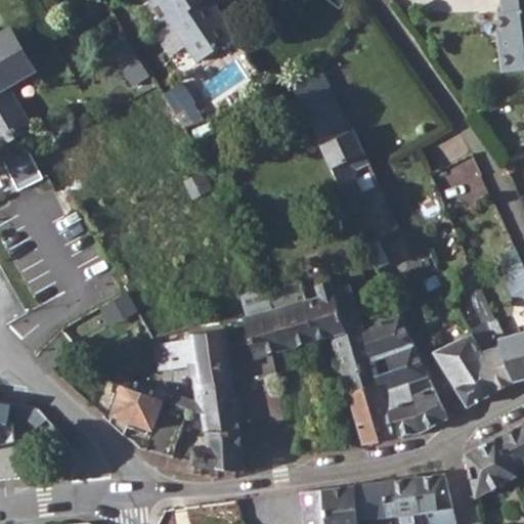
[(151,0),(149,2),(167,28),(173,25),(186,45),(199,62),(237,37),(218,8),(215,10),(207,0),(151,0)]
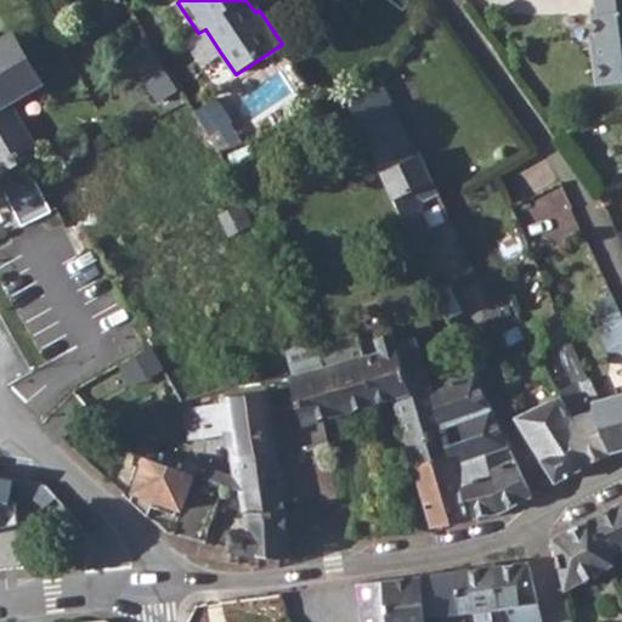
[(592,60),(594,84),(595,86),(621,83),(621,0),(592,0),(594,16),(591,16),(597,60),(592,60)]
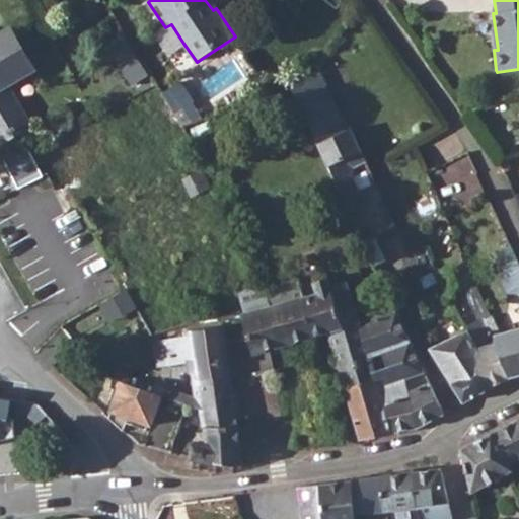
[(184,45),(171,24),(165,27),(159,31),(158,39),(169,55),(184,45)]
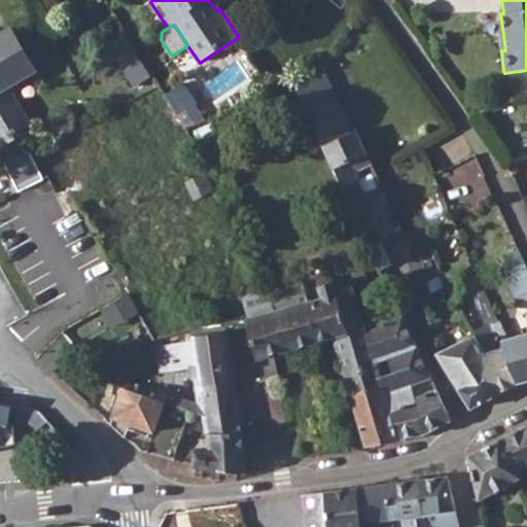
[(12,29),(8,31),(33,72),(36,70),(12,29)]
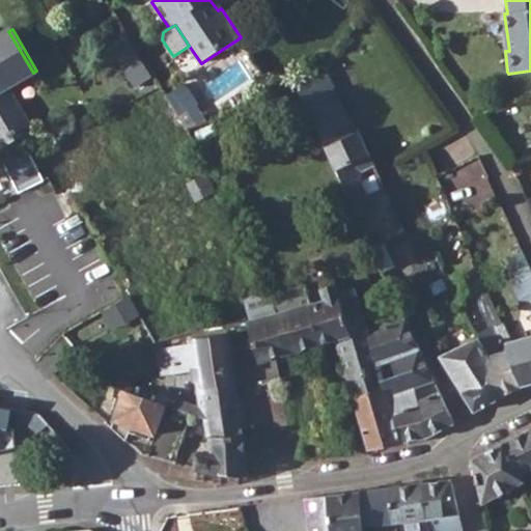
[(33,73),(8,31),(0,35),(0,90),(3,89),(33,73)]
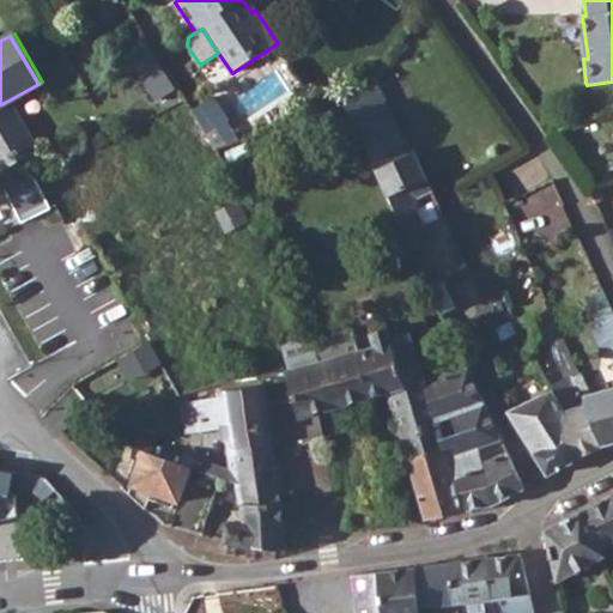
[(0,161),(28,146),(4,103),(0,104),(0,161)]
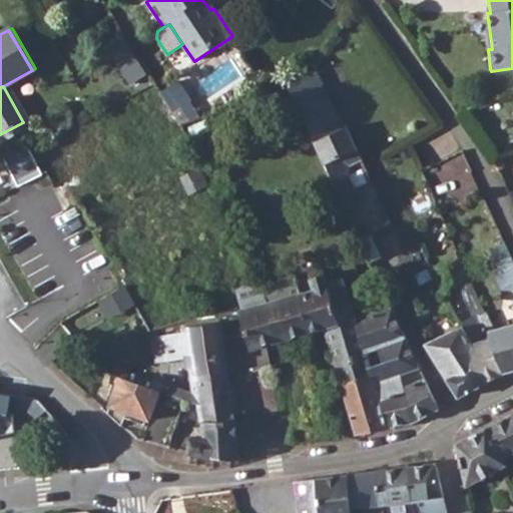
[(300,121),(340,208),(353,203),(355,192),(346,185),(340,175),(344,167),(338,155),(350,149),(330,107),(300,121)]
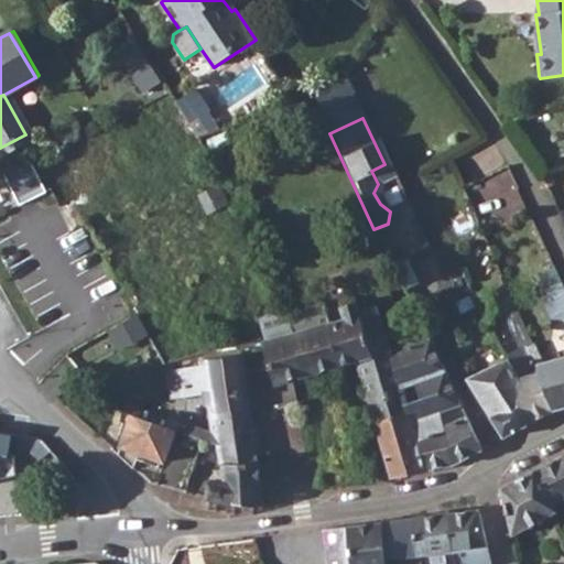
[(227,132),(208,140),(214,154),(234,147),(227,132)]
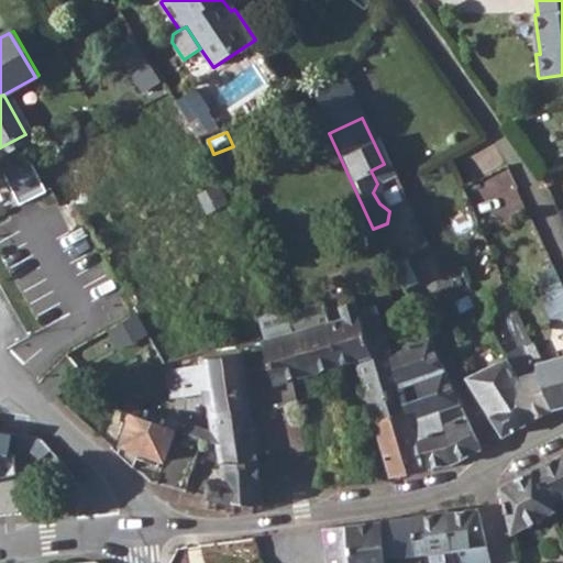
[(17,196),(41,183),(26,154),(1,167),(17,196)]
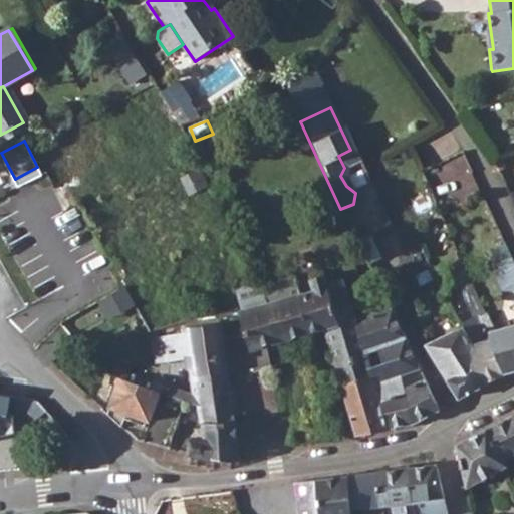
[(41,175),(37,167),(15,179),(20,187),(41,175)]
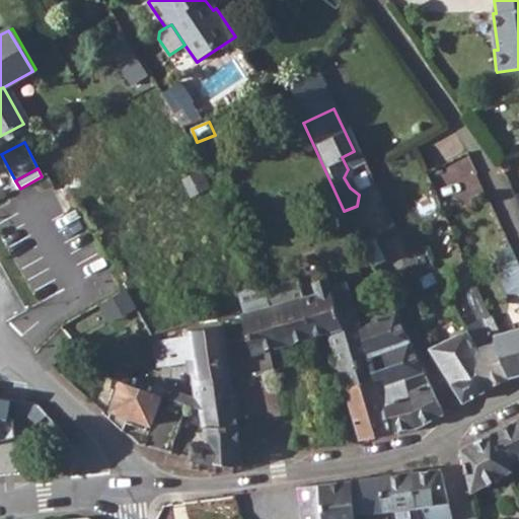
[(200,175),(187,183),(193,197),(207,190),(200,175)]
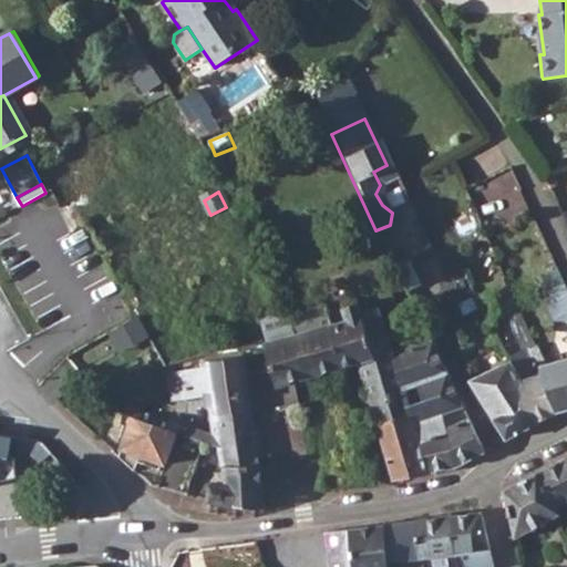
[(153,202),(142,207),(148,222),(161,216),(153,202)]
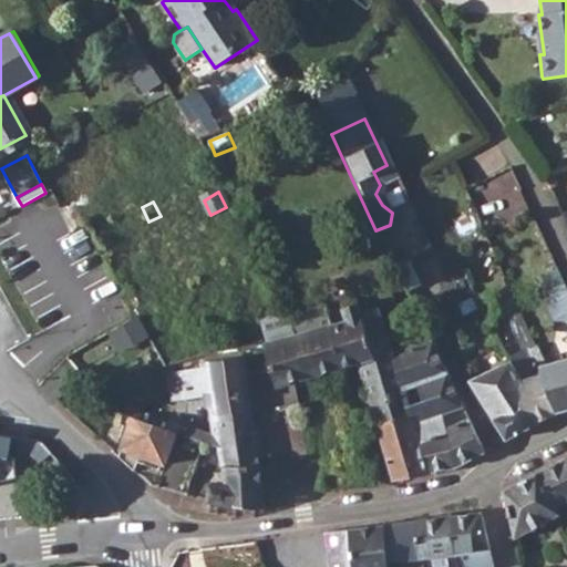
[(395,270),(403,285),(413,280),(402,257),(392,261),(395,270)]
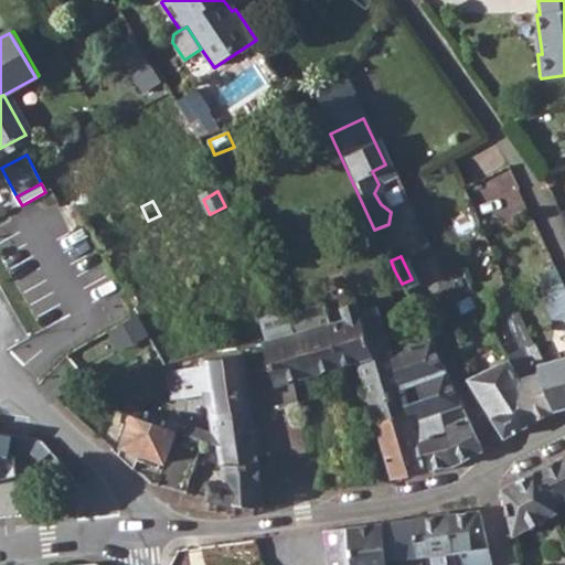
[(557,323),(564,320),(564,286),(564,285),(545,292),(557,323)]
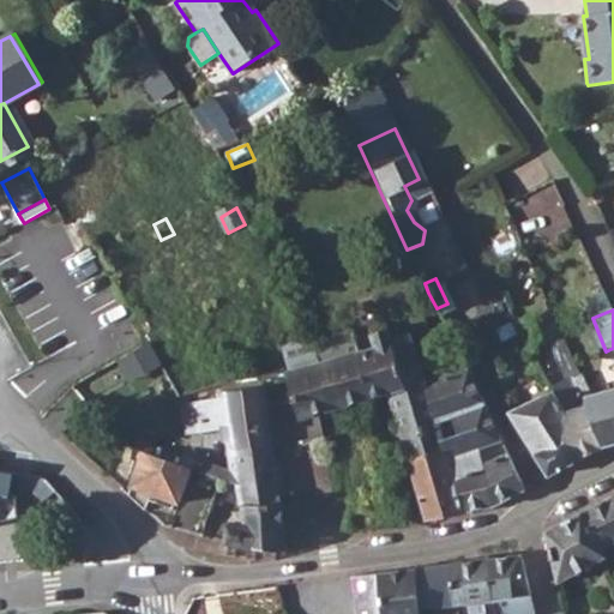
[(367,320),(375,347),(360,351),(369,399),(389,395),(409,459),(445,447),(426,383),(409,333),(393,338),(384,313),(367,320)]
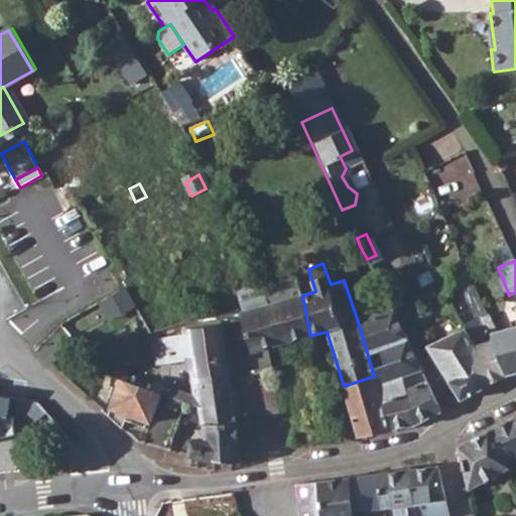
[(241,314),(245,327),(253,355),(256,373),(273,369),(267,348),(310,336),(302,295),(296,276),(238,292),(244,313),(241,314)]
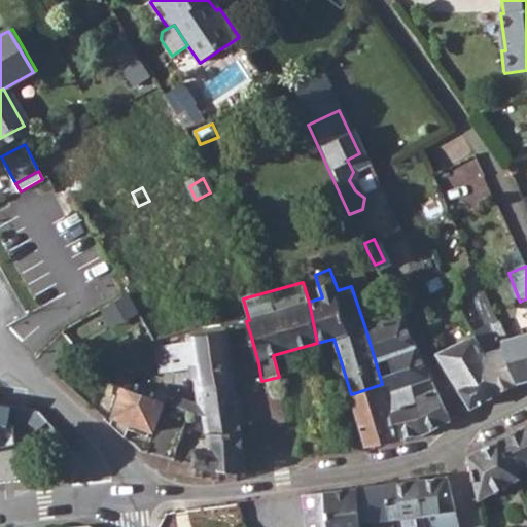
[(384,322),(402,315),(397,306),(380,310),(384,322)]
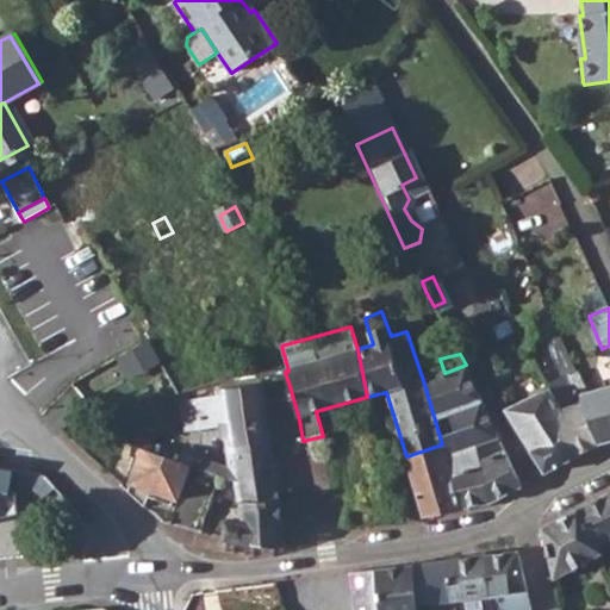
[(442,444),(461,509),(474,505),(493,502),(506,495),(521,487),(505,452),(481,461),(477,446),(499,440),(466,365),(444,373),(423,380),(442,444)]
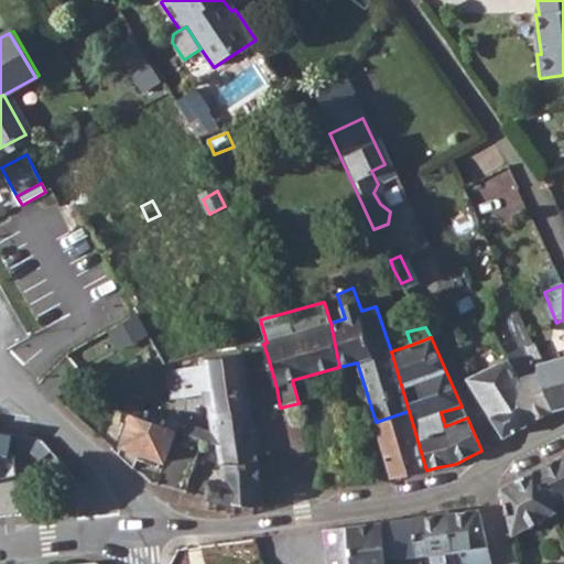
[(519,407),(528,424),(538,420),(554,411),(538,367),(545,364),(538,343),(508,356),(510,359),(520,380),(519,407)]
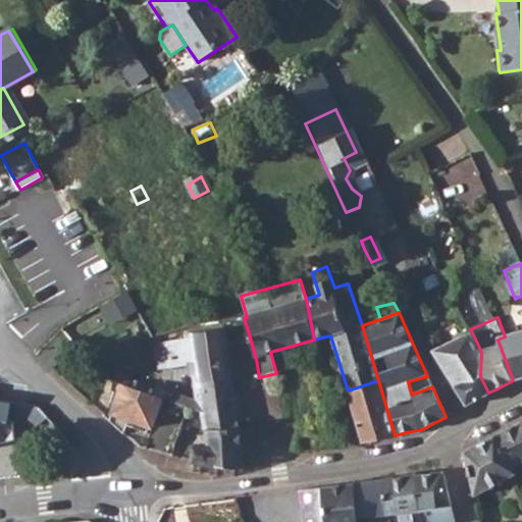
[(201,400),(202,413),(236,409),(224,329),(194,334),(195,337),(156,344),(160,368),(197,364),(201,400)]
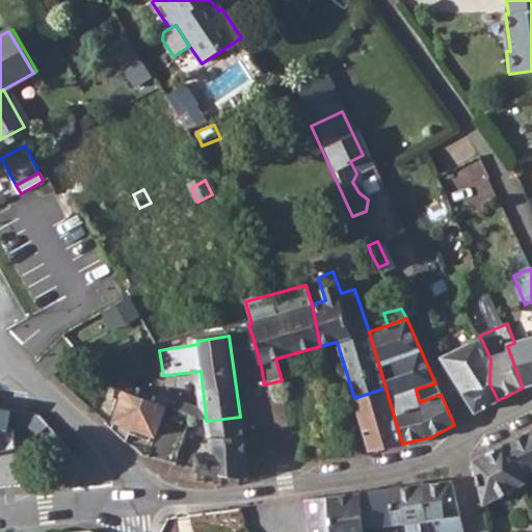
[(507,346),(523,388),(531,384),(531,338),(514,343),(507,346)]
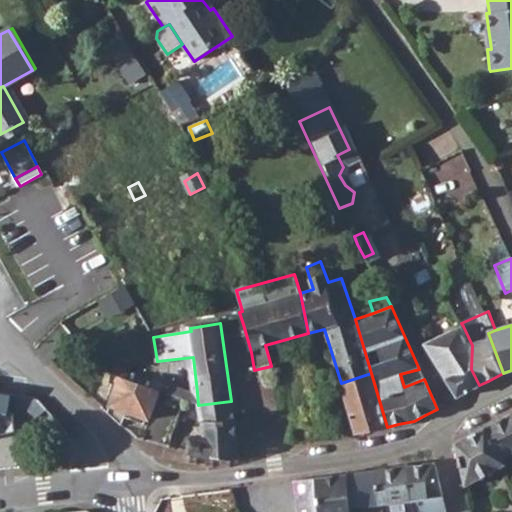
[(426,346),(457,397),(466,392),(479,385),(471,369),(472,345),(463,326),(427,343),(426,346)]
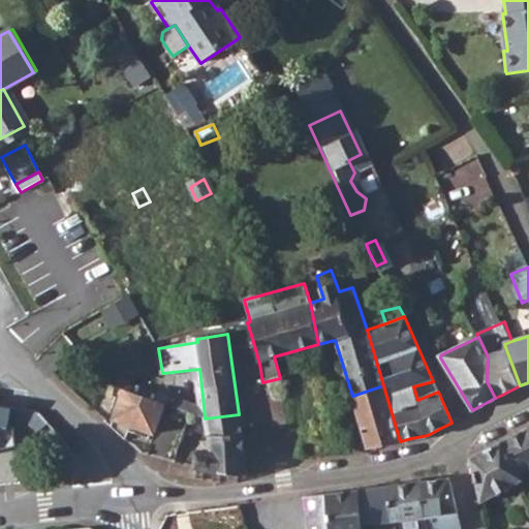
[(124,377),(118,386),(149,398),(151,391),(133,383),(124,377)]
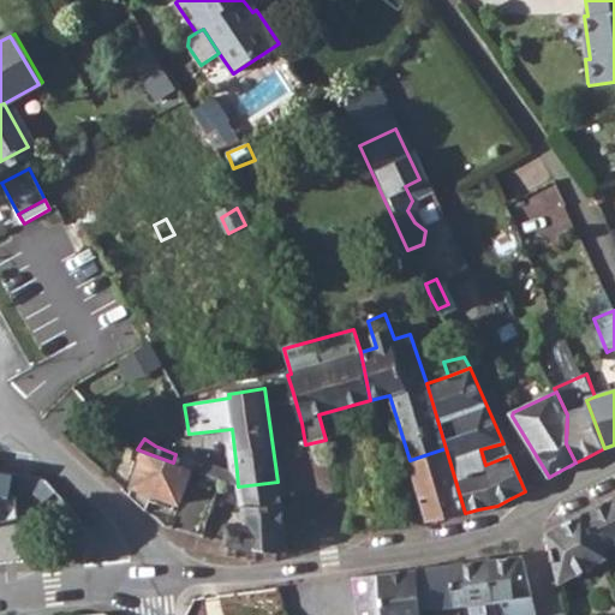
[(410,460),(429,519),(441,517),(465,513),(446,448),(410,460)]
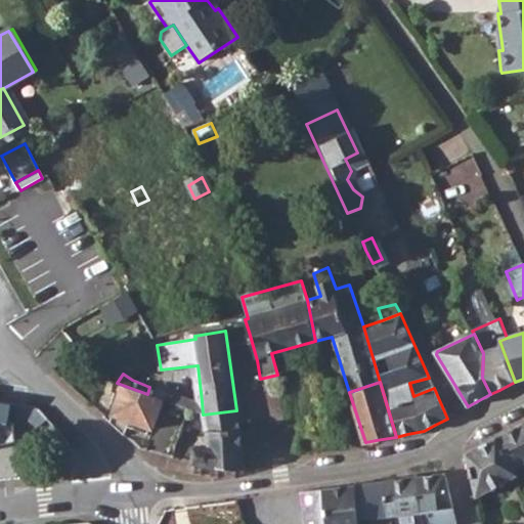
[(147,394),(117,383),(113,393),(121,396),(111,421),(127,434),(132,421),(154,430),(164,401),(147,394)]
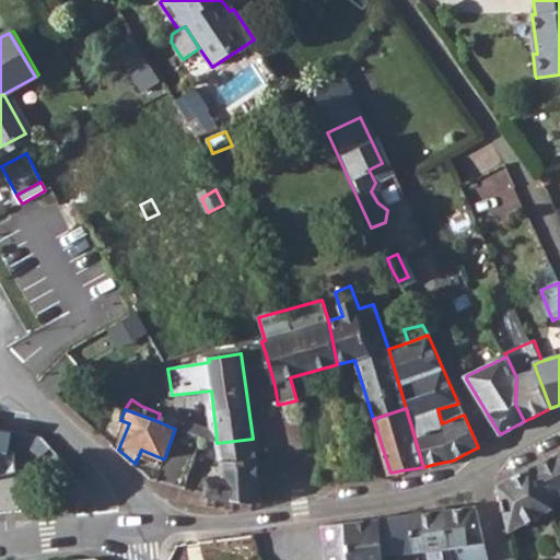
[(186,423),(184,431),(202,439),(206,430),(186,423)]
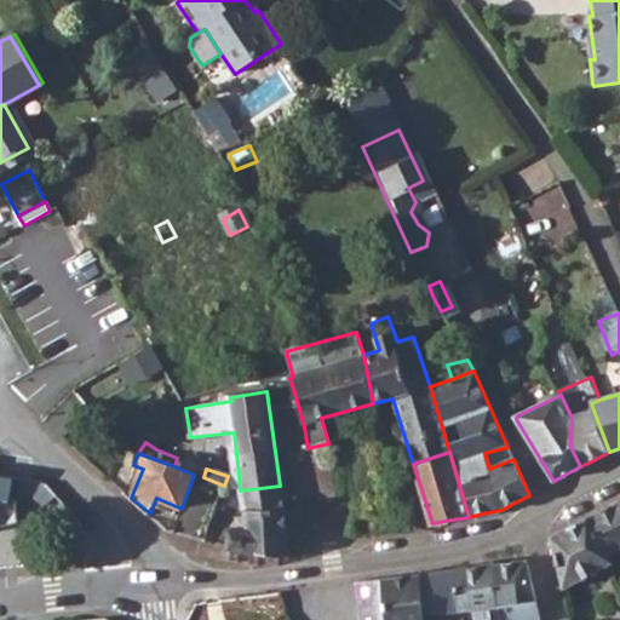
[(0,527),(17,523),(17,500),(10,499),(13,478),(0,475),(0,527)]
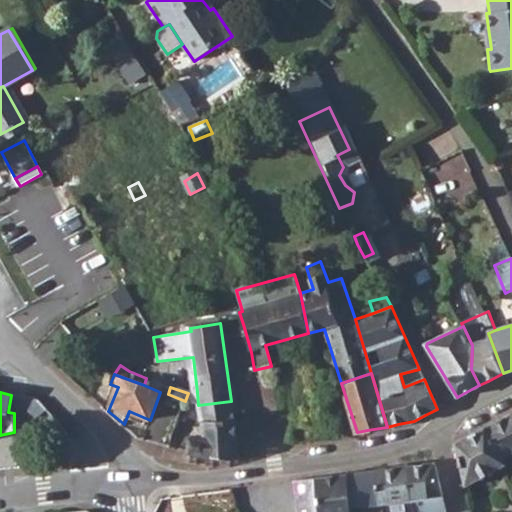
[(185,401),(168,394),(154,433),(173,439),(181,414),(185,401)]
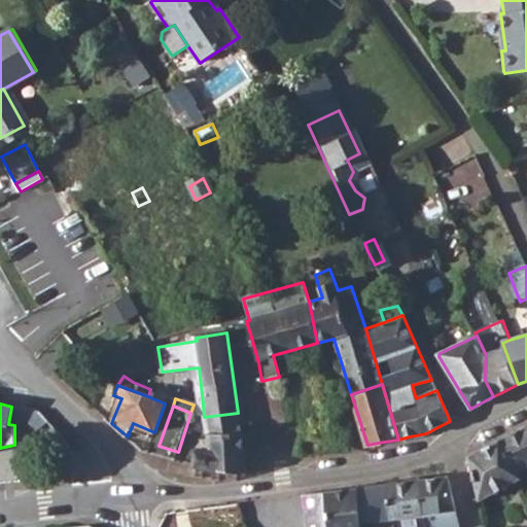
[(39,411),(19,408),(16,420),(34,423),(38,429),(48,420),(39,411)]
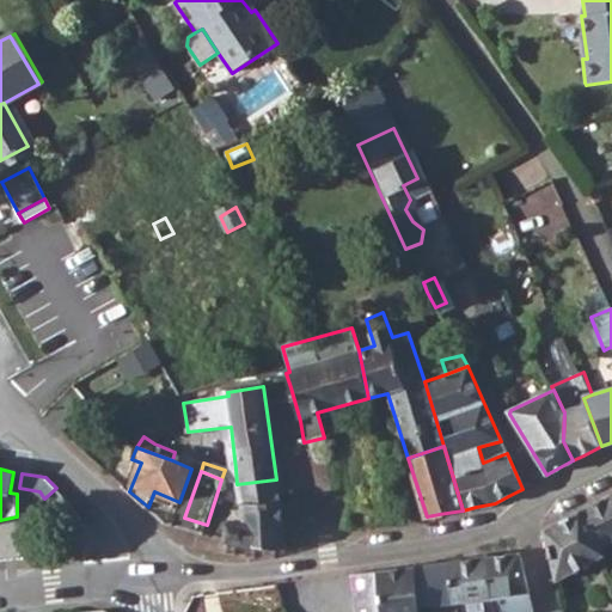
[(239,485),(242,507),(281,501),(281,500),(279,499),(276,479),(237,484),(239,485)]
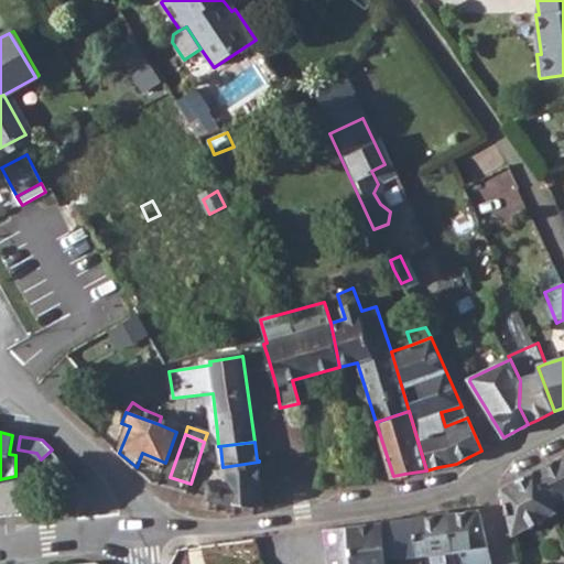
[(563,455),(550,463),(532,472),(553,507),(563,500),(563,455)]
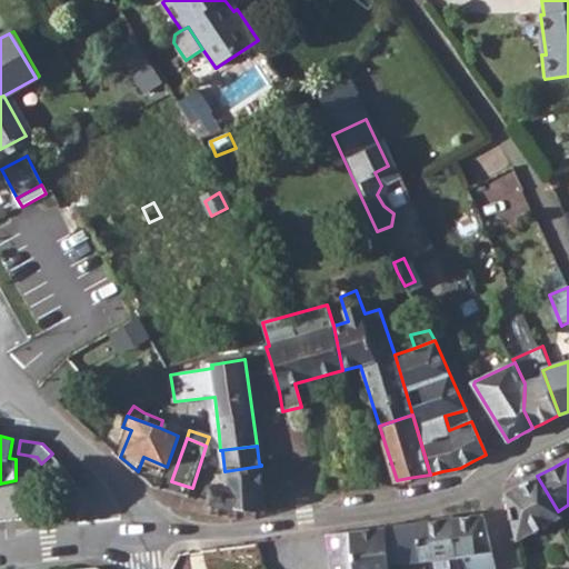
[(211,487),(210,505),(258,512),(266,512),(266,498),(261,466),(225,471),(227,488),(211,487)]
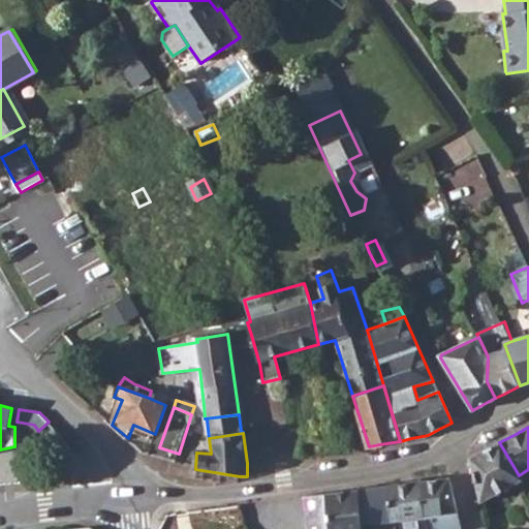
[(519,475),(499,442),(473,457),(471,460),(481,501),(523,484),(519,475)]
